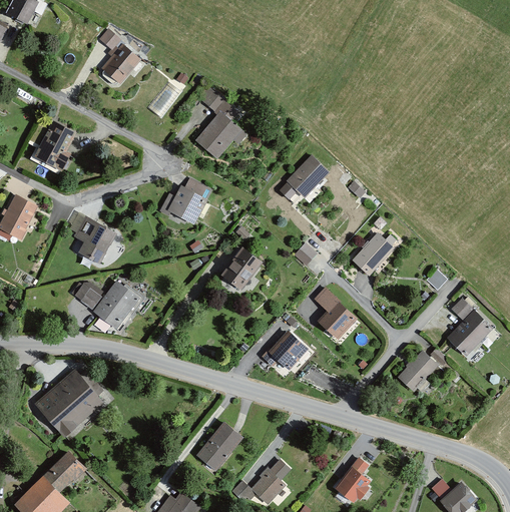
[(38,3),(32,0),(13,0),(6,14),(26,25),(38,3)]
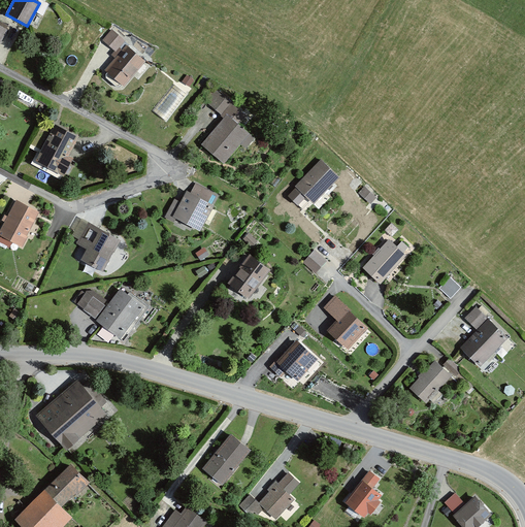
[(146,62),(110,31),(101,41),(113,52),(110,56),(115,60),(104,71),(124,89),(146,62)]
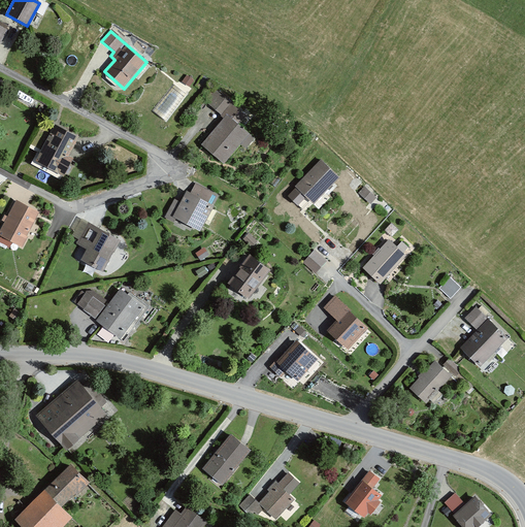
[(231,106),(210,92),(202,103),(223,118),(231,106)]
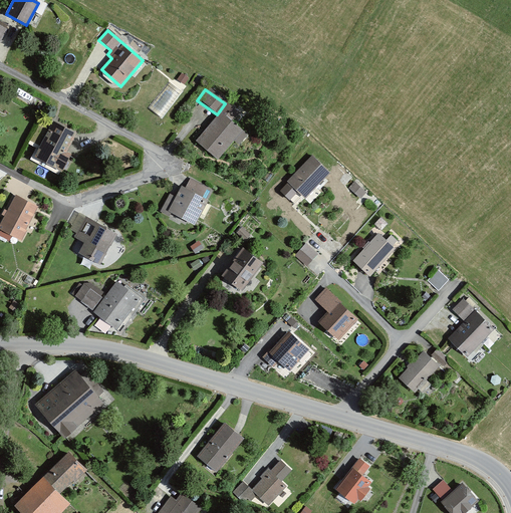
[(249,134),(220,110),(196,141),(219,160),(234,141),(240,146),(249,134)]
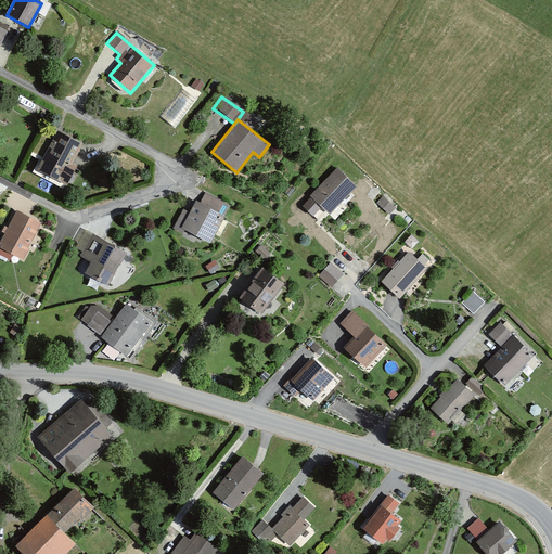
[(81,143),(58,131),(37,169),(68,185),(78,166),(72,163),(81,143)]
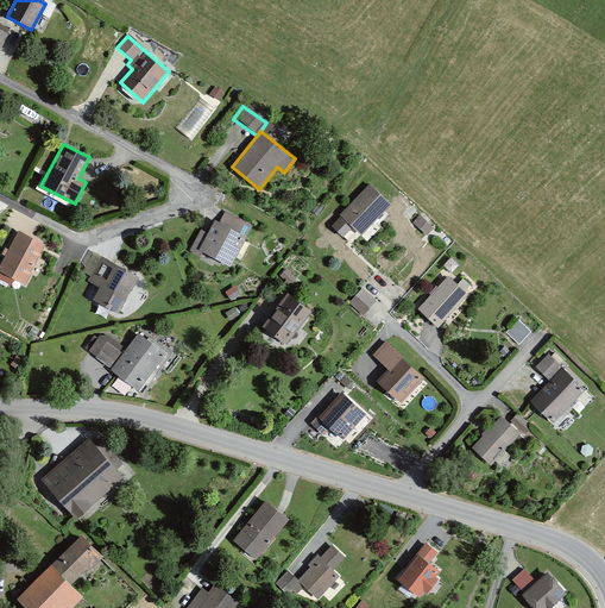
[(372,181),(342,214),(365,233),(394,201),(372,181)]
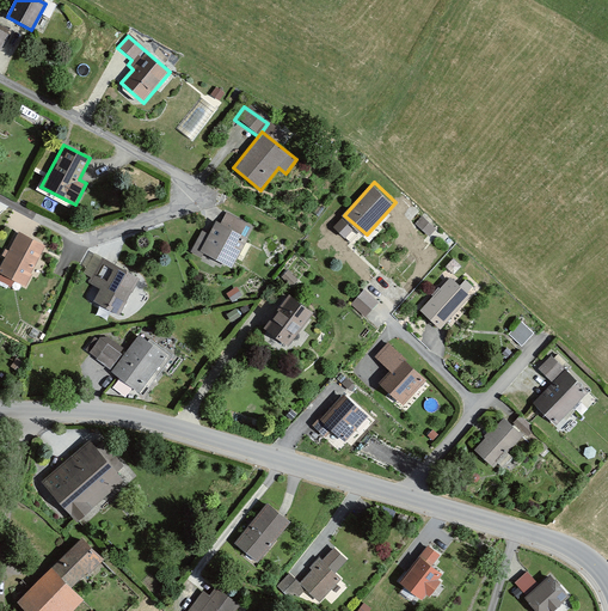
[(253,227),(225,214),(220,225),(215,222),(208,237),(200,233),(190,254),(203,260),(206,255),(234,268),(253,227)]
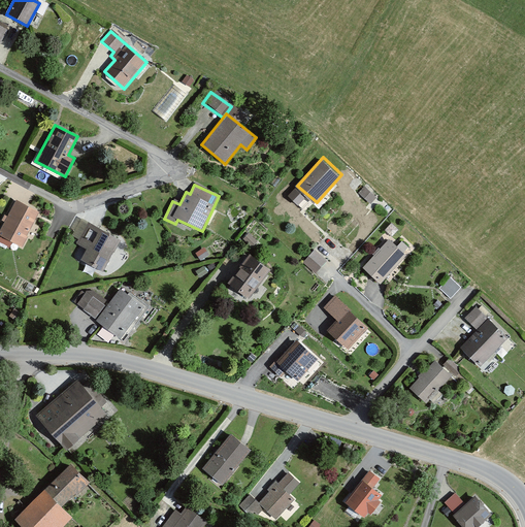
[(40,213),(14,200),(6,217),(3,216),(0,223),(3,224),(0,231),(0,237),(0,246),(10,252),(13,243),(23,249),(29,237),(26,235),(29,229),(32,230),(40,213)]
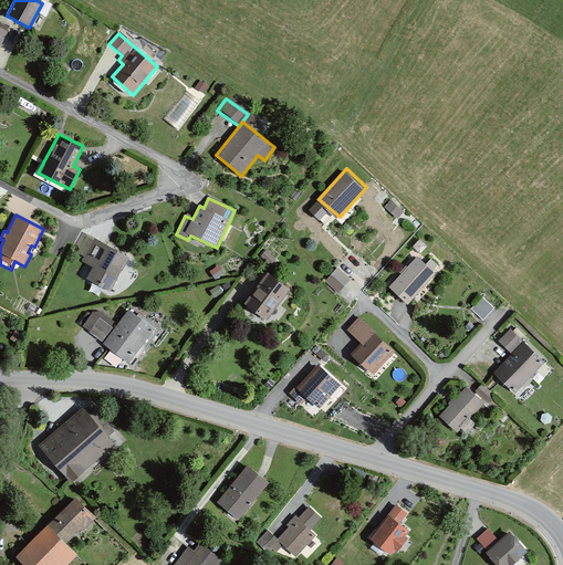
[(128,257),(93,239),(81,263),(91,268),(85,279),(111,291),(128,257)]
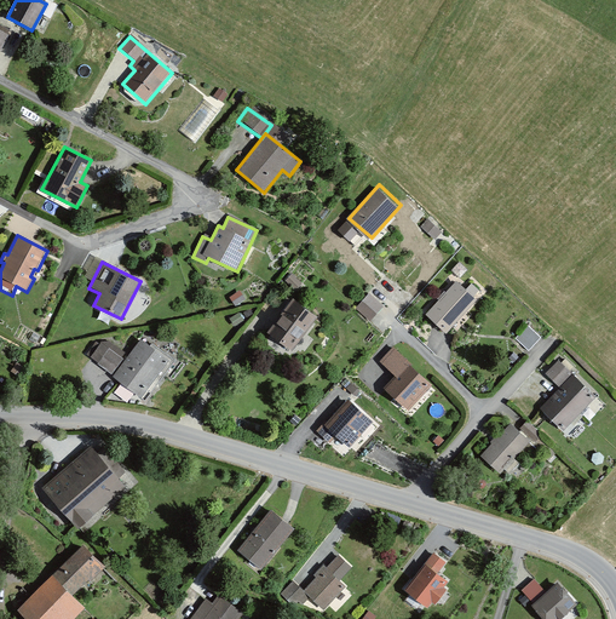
[(455,276),(425,310),(448,330),(477,297),(473,293),(479,287),(471,280),(466,286),(455,276)]
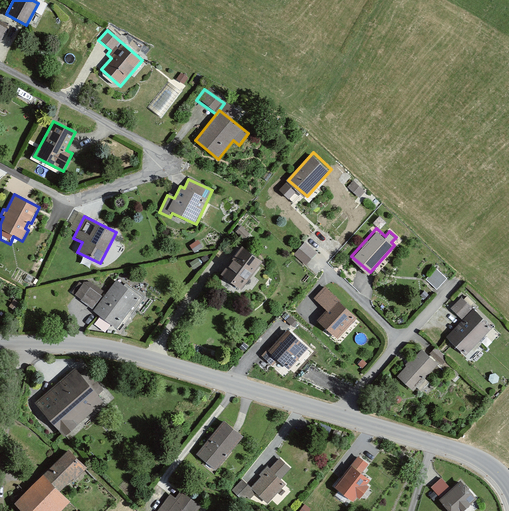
[(315,251),(302,241),(292,254),(305,264),(315,251)]
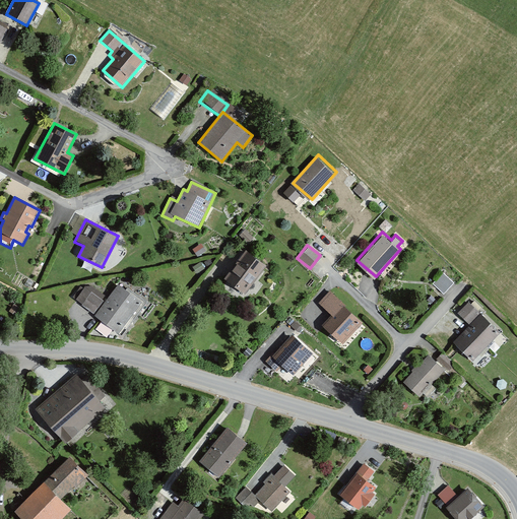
[(267,261),(248,247),(227,276),(246,290),(267,261)]
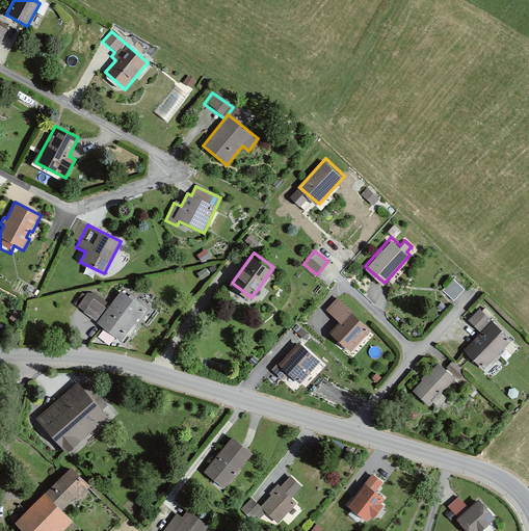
[(440,292),(453,300),(461,287),(448,280),(440,292)]
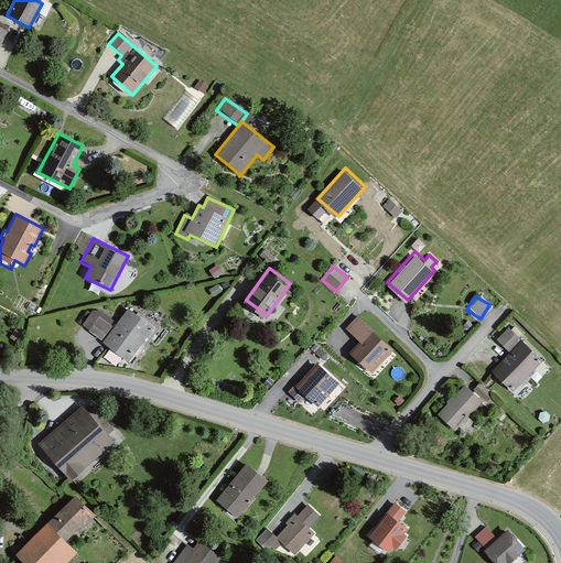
[(153,326),(127,307),(115,324),(86,303),(73,322),(127,363),(153,326)]
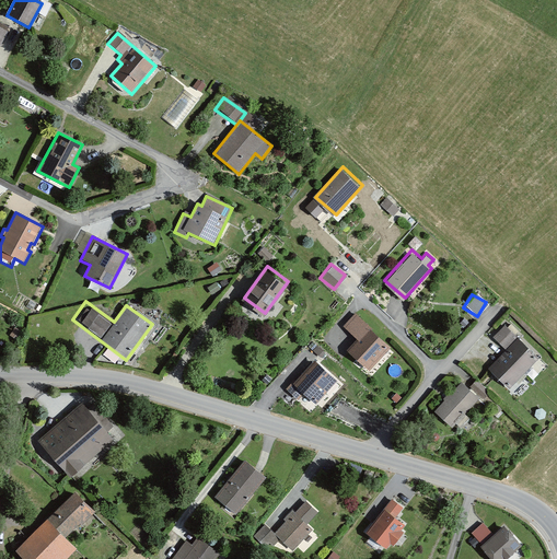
[(387,341),(352,310),(343,321),(355,332),(344,344),(367,364),(387,341)]
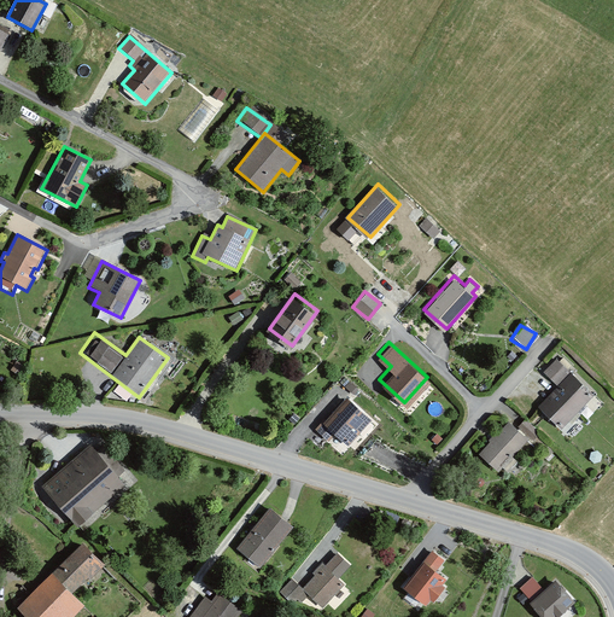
[(594,396),(554,359),(543,371),(557,385),(537,408),(560,431),(594,396)]
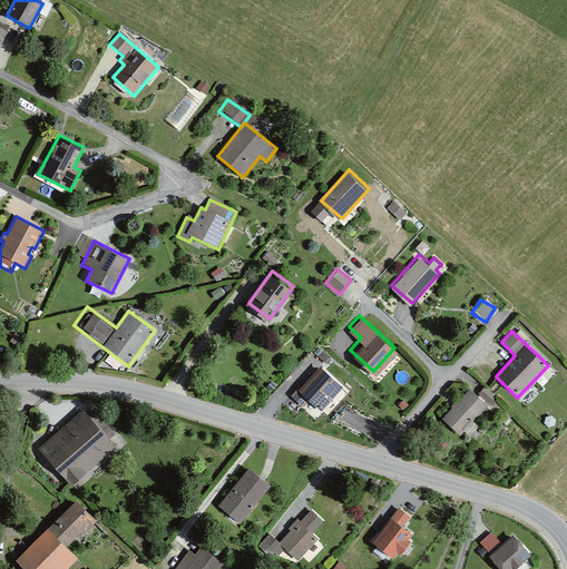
[(340,389),(316,366),(286,400),(299,411),(308,401),(320,412),(340,389)]
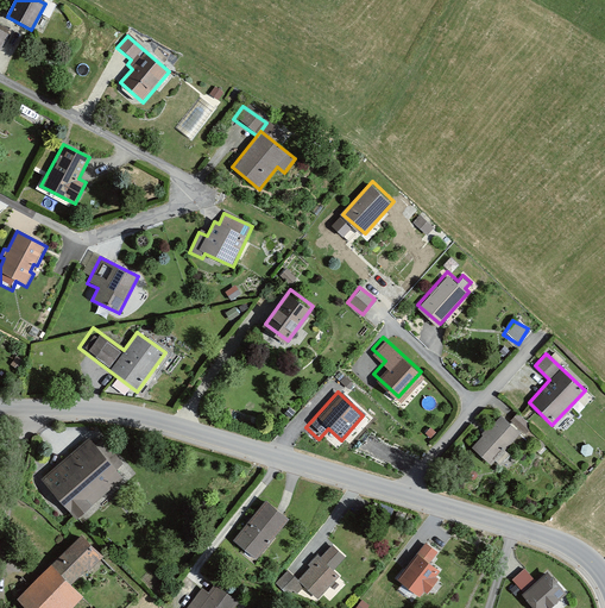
[(509,422),(498,413),(467,447),(489,468),(529,424),(517,413),(509,422)]
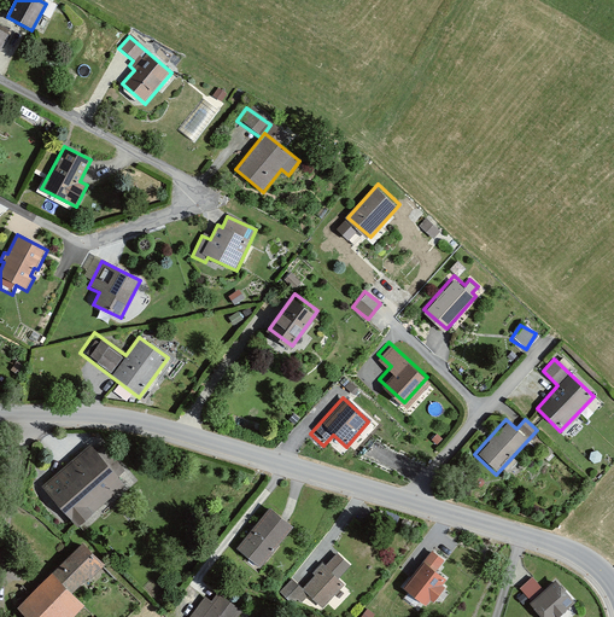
[(126,485),(87,441),(39,484),(77,528),(126,485)]
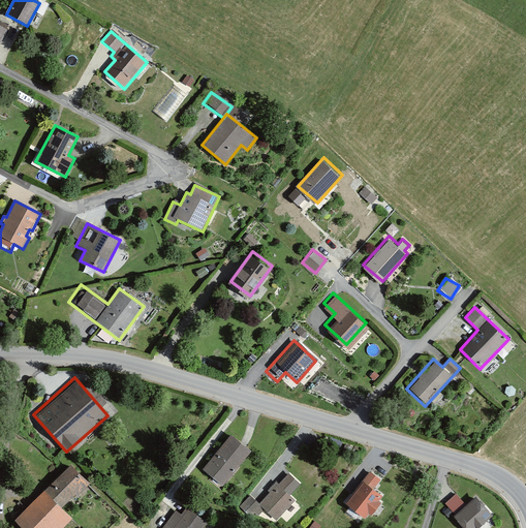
[(250,451),(227,435),(200,471),(222,488),(250,451)]
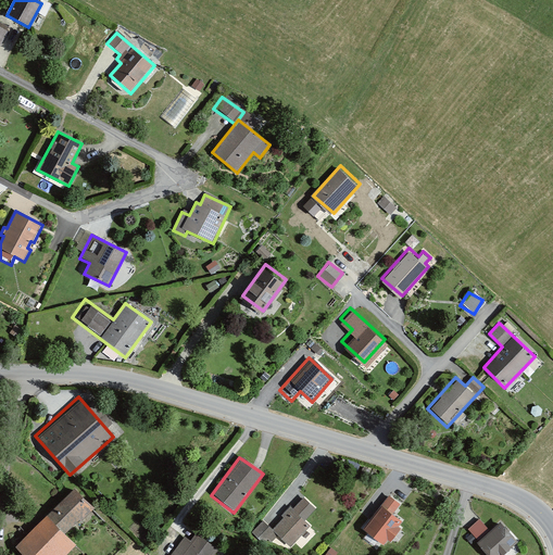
[(76,486),(17,544),(28,554),(61,554),(78,539),(70,531),(96,506),(76,486)]
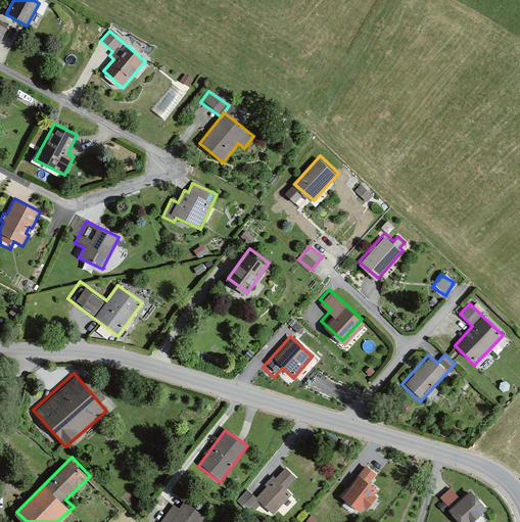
[(274,479),(270,476),(254,494),(244,486),(236,496),(254,511),(261,504),(273,514),(289,493),(284,489),(294,476),(283,468),(274,479)]
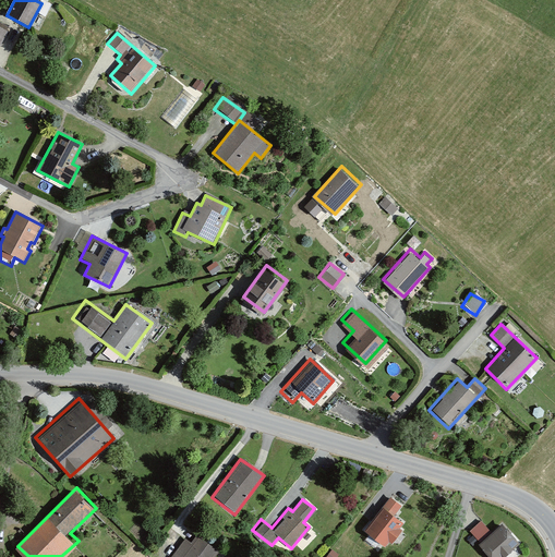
[(390,507),(364,543),(381,556),(383,556),(400,533),(391,525),(401,516),(390,507)]
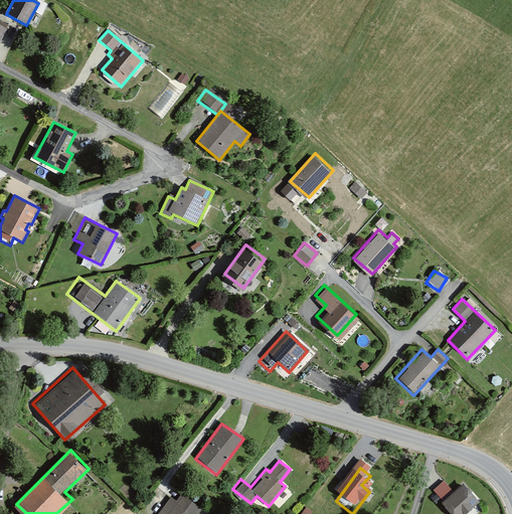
[(439,481),(427,493),(447,513),(465,513),(478,502),(460,484),(451,493),(439,481)]
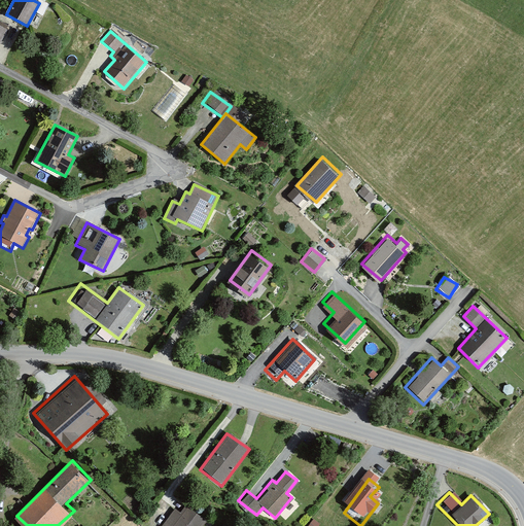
[(201,525),(207,518),(185,502),(179,511),(171,507),(159,525),(201,525)]
